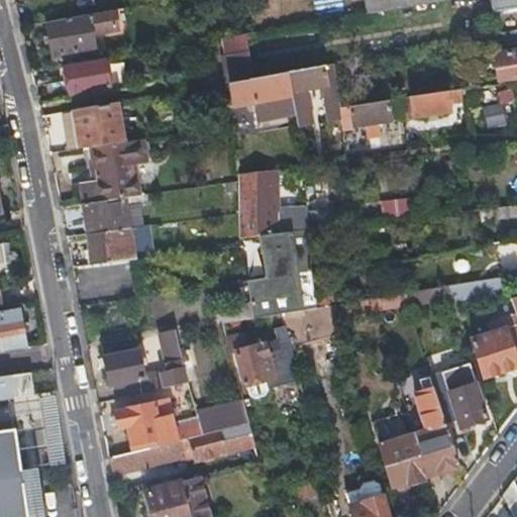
[(367,0),(370,14),(450,0),(367,0)]
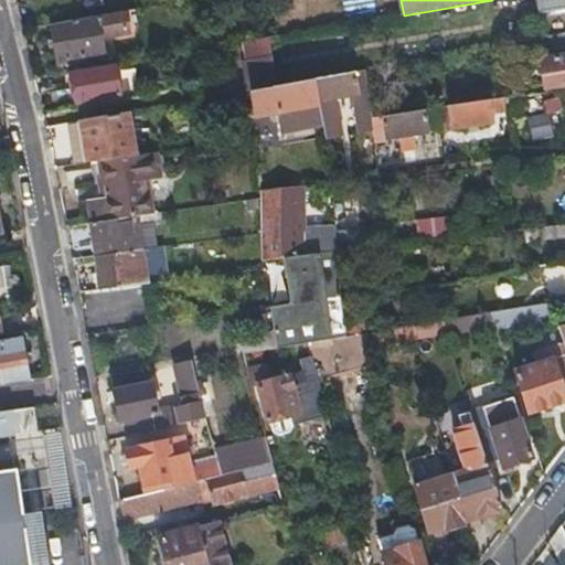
[(564,0),(541,0),(543,11),(564,7),(564,0)]
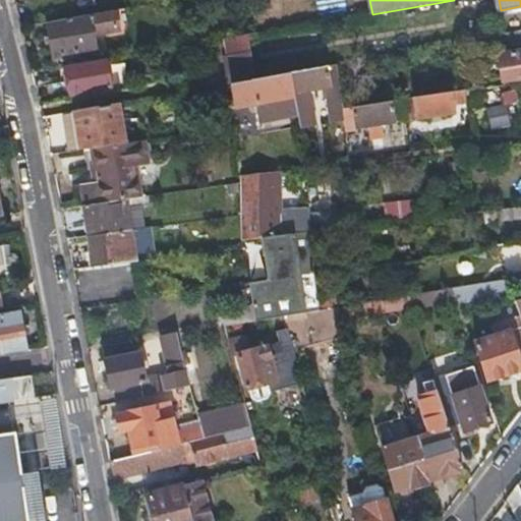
[(55,56),(74,53),(95,50),(92,34),(117,29),(114,8),(49,20),(55,56)]
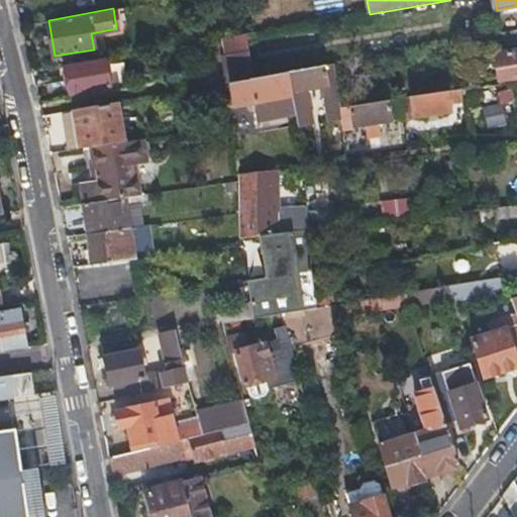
[(516,44),(516,31),(508,33),(510,46),(516,44)]
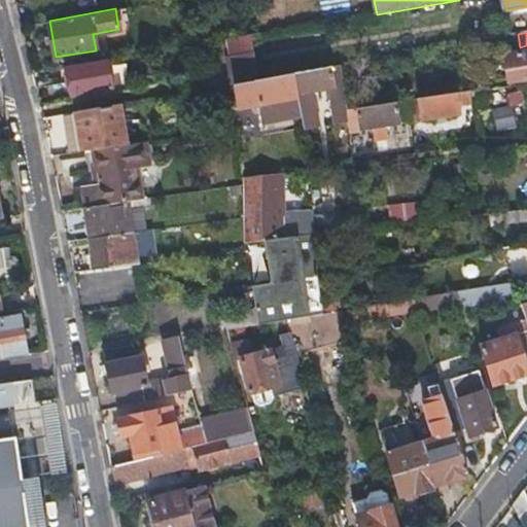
[(302,111),(300,100),(295,74),(262,80),(257,51),(231,56),(240,110),(261,106),(264,117),(302,111)]
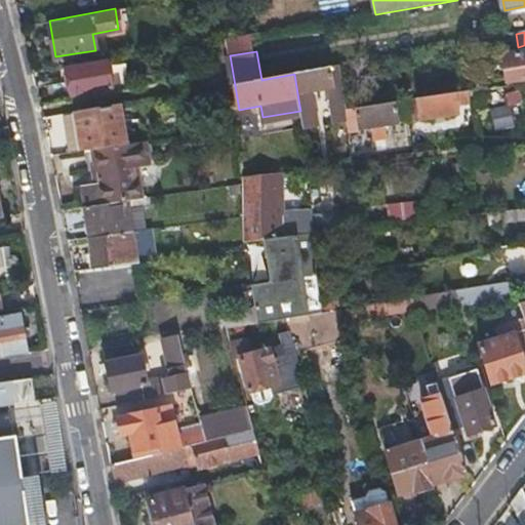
[(524,85),(524,53),(505,57),(510,88),(524,85)]
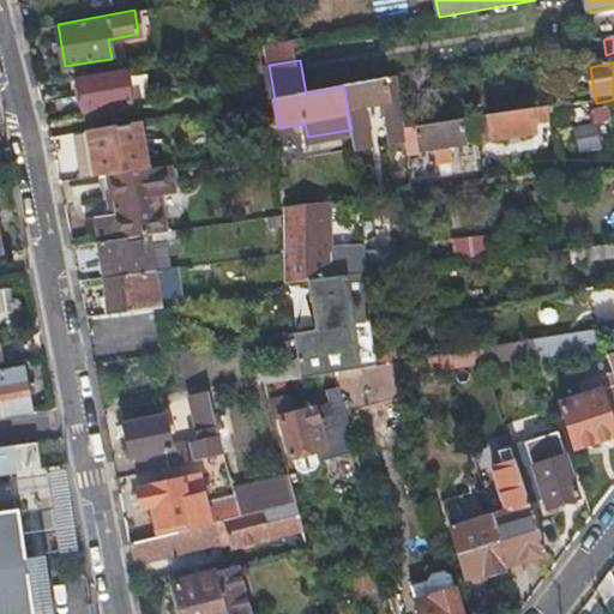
[(78,79),(82,98),(85,119),(133,110),(127,71),(78,79)]
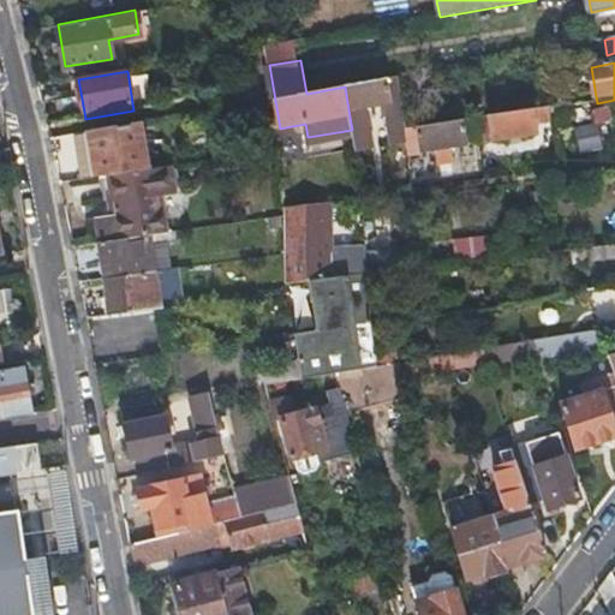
[(407,144),(405,130),(410,130),(402,77),(345,87),(350,117),(369,113),(387,111),(392,153),(408,150),(407,144)]
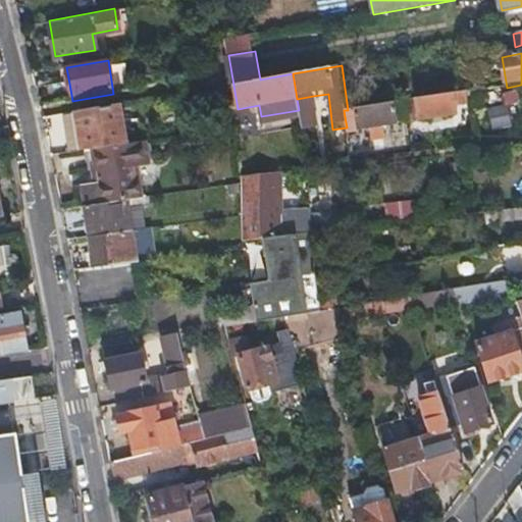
[(313,96),(297,99),(299,110),(300,118),(302,133),(318,131),(313,96)]
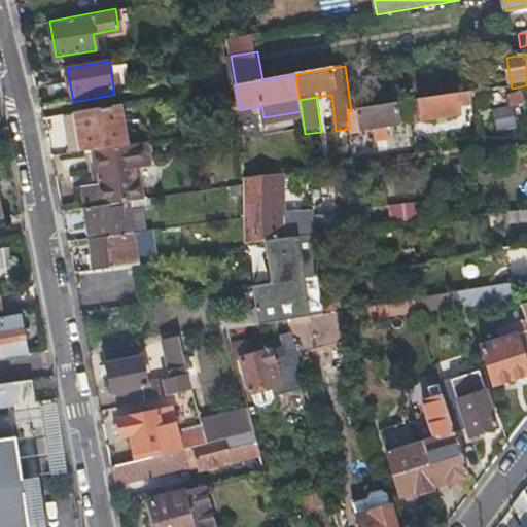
[(422,102),(424,123),(461,117),(459,97),(422,102)]
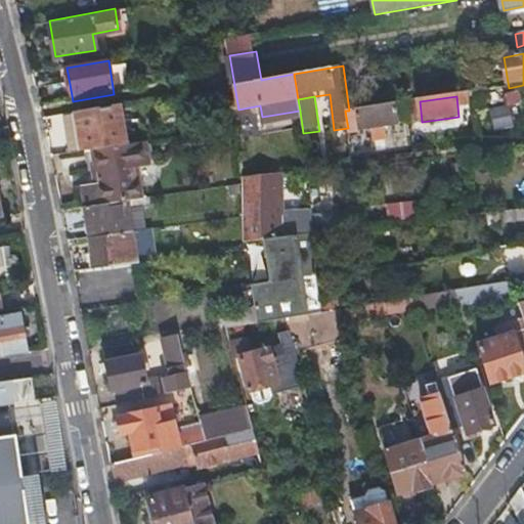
[(407,102),(410,124),(422,122),(420,101),(407,102)]
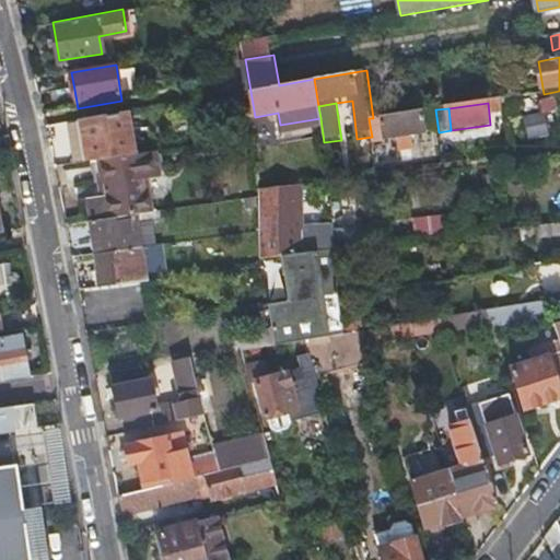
[(369,118),(371,131),(372,137),(372,141),(439,132),(435,109),(373,118),(369,118)]
